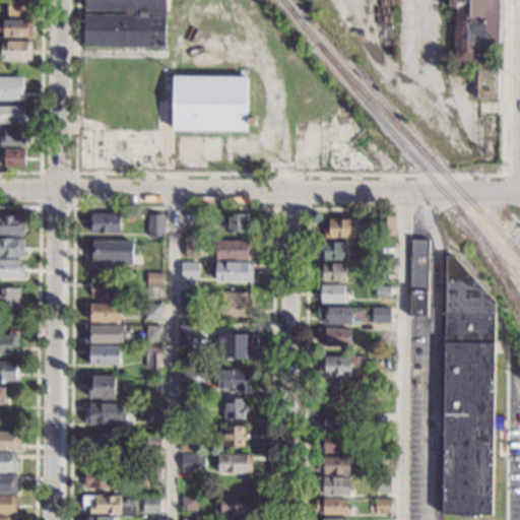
[(33,0),(33,16),(7,16),(7,0),(33,0)]
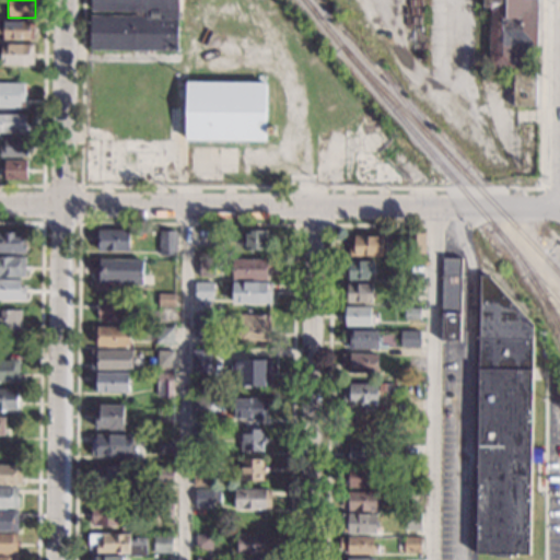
[(179,0),(178,51),(149,50),(149,54),(136,54),(136,51),(90,50),(91,14),(136,15),(136,12),(90,11),(90,0),(179,0)]
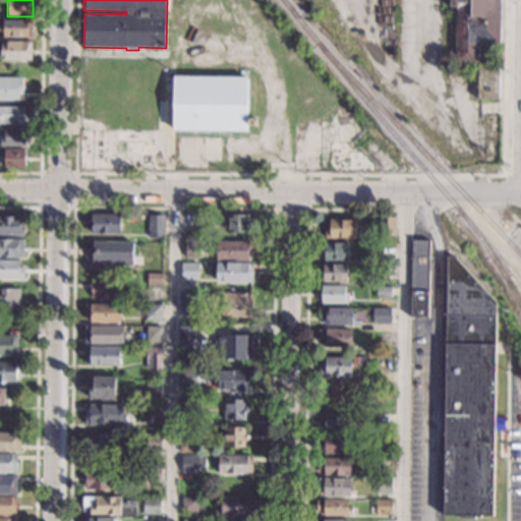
[(500,0),(500,43),(496,43),(496,62),(500,62),(500,100),(477,100),(477,63),(455,63),(455,7),(450,7),(450,0),(500,0)]
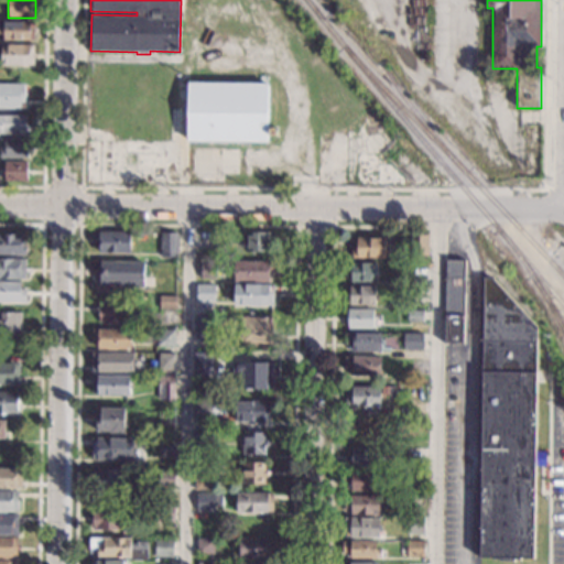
[(34,40),(2,40),(2,34),(0,34),(0,25),(2,25),(2,22),(34,21),(34,40)]
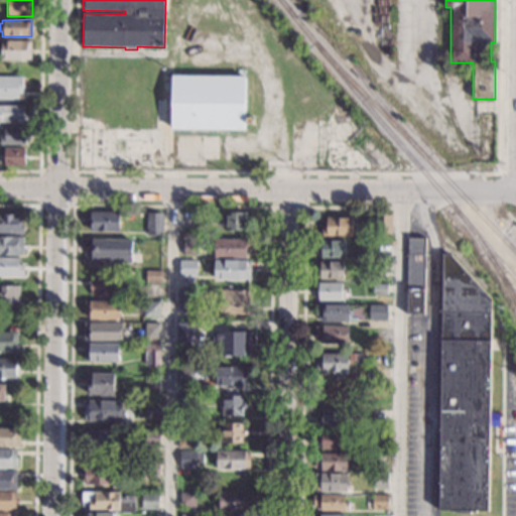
[(31,59),(0,59),(0,40),(31,40),(31,59)]
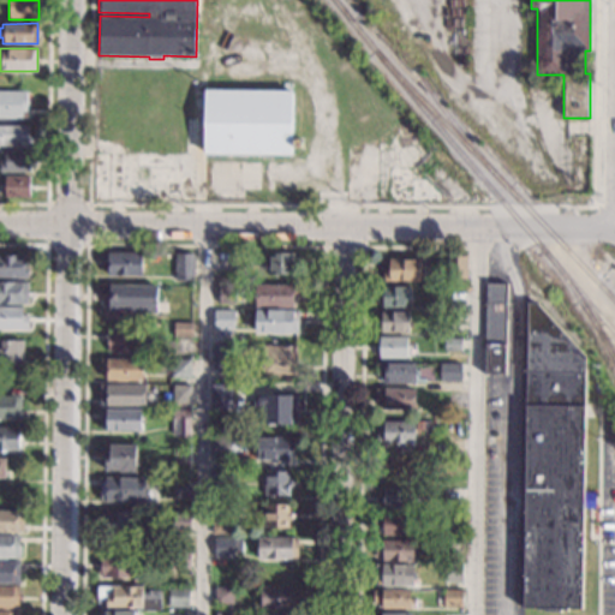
[(292,155),(204,155),(204,89),(292,88),(292,155)]
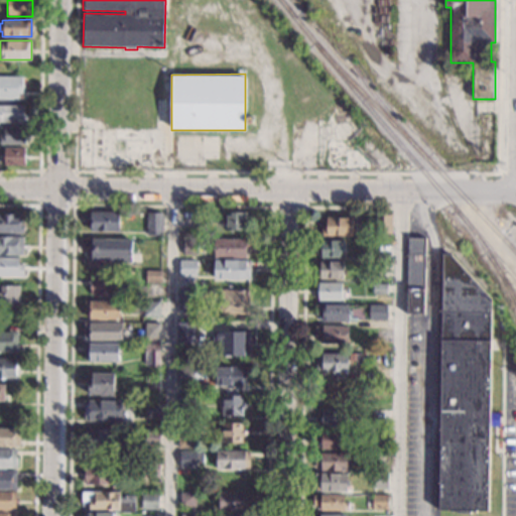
[(22,99),(0,99),(0,76),(22,76),(22,99)]
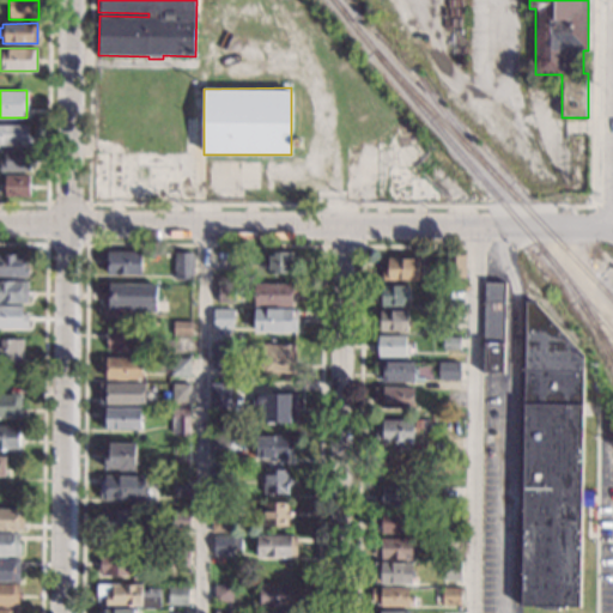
[(377,125),(377,200),(344,200),(344,95),(350,95),(377,125)]
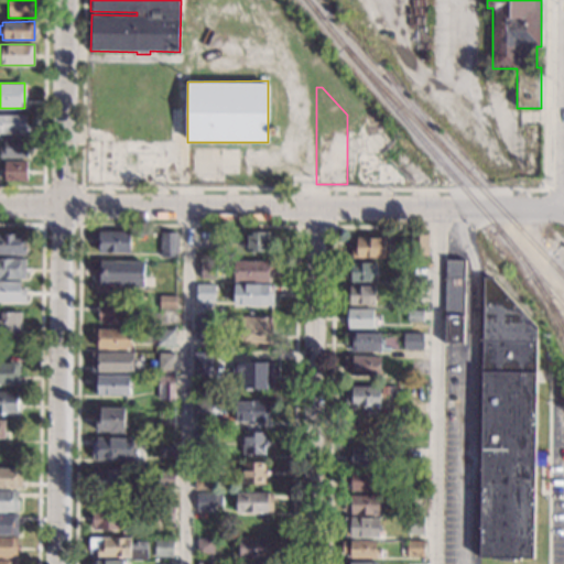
[(179,109),(171,110),(171,140),(179,145),(179,183),(85,184),(85,139),(87,139),(86,91),(179,91),(179,109)]
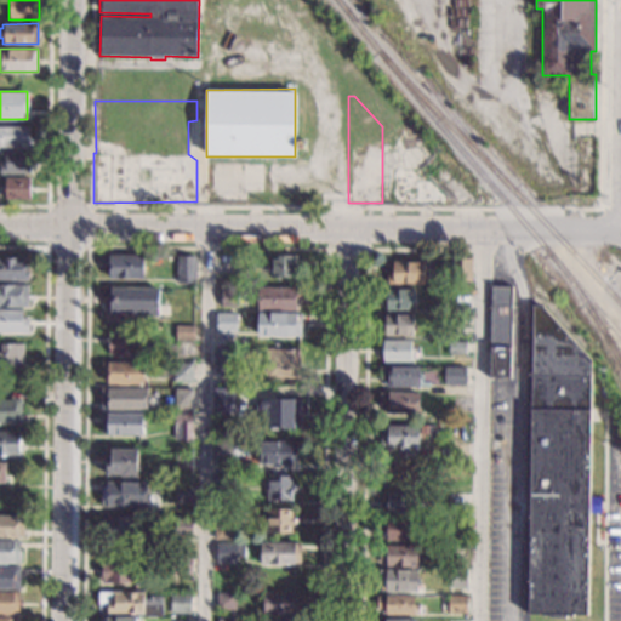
[(29,147),(0,147),(0,126),(29,126),(29,147)]
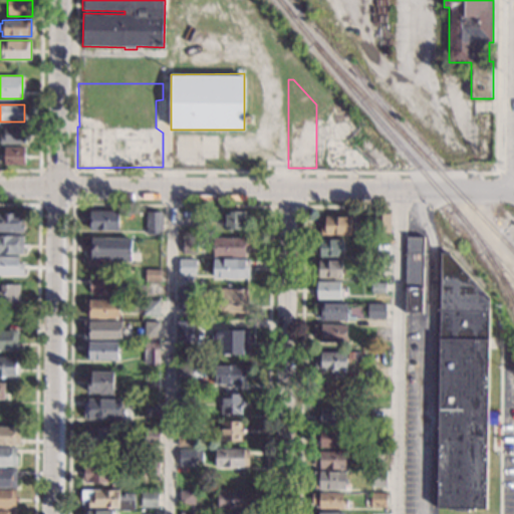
[(25,145),(0,145),(0,136),(2,136),(2,126),(25,126),(25,145)]
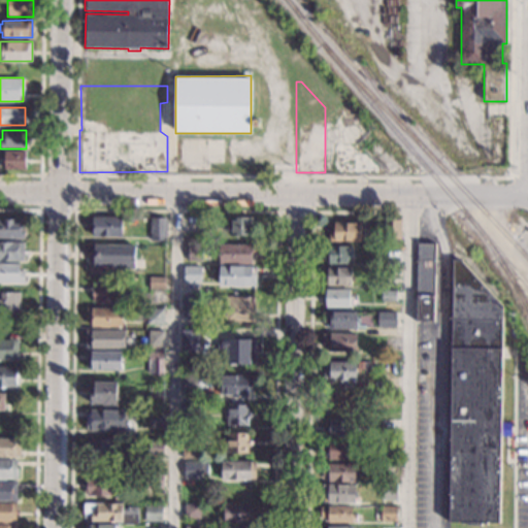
[(377,166),(377,172),(332,172),(332,143),(357,143),(377,166)]
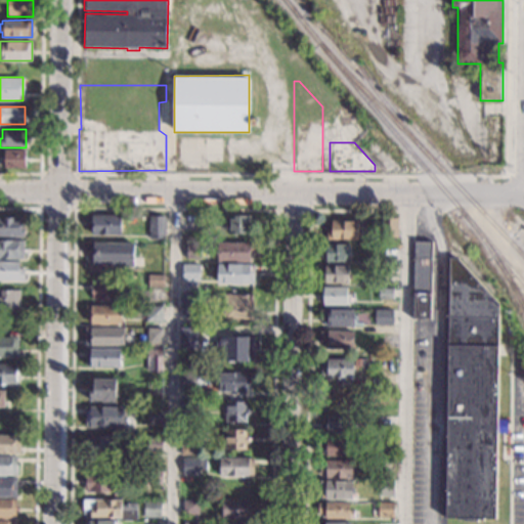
[(26,167),(3,168),(3,150),(26,150),(26,167)]
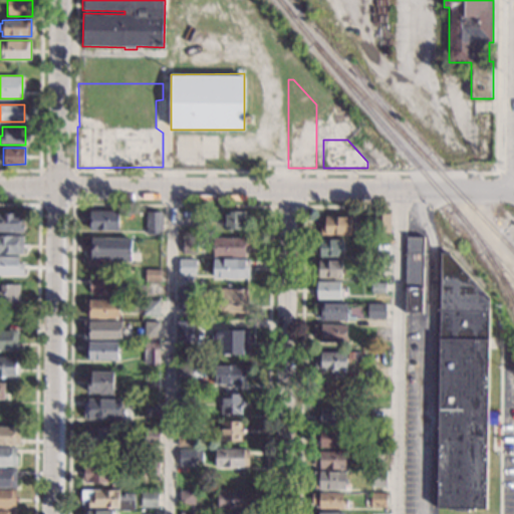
[(119,230),(89,230),(89,222),(84,222),(83,212),(89,212),(89,211),(119,211),(119,230)]
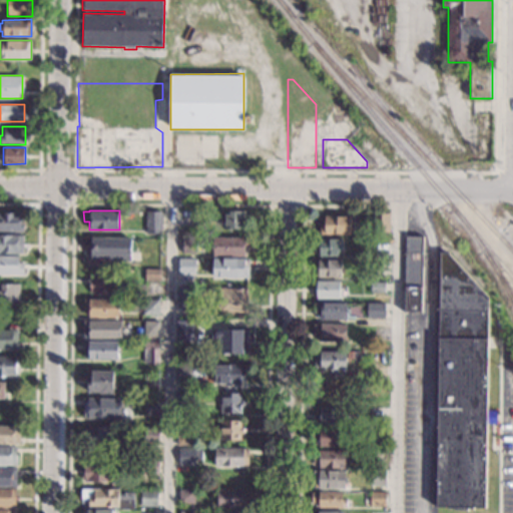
[(246,229),(223,229),(223,224),(218,224),(218,216),(223,215),(223,210),(246,210),(246,229)]
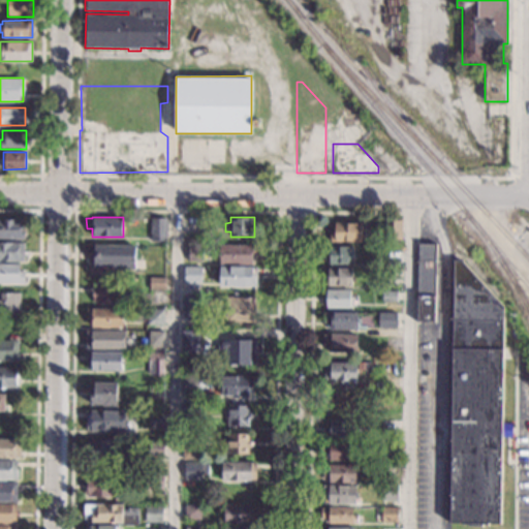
[(166,241),(149,242),(149,218),(166,218),(166,241)]
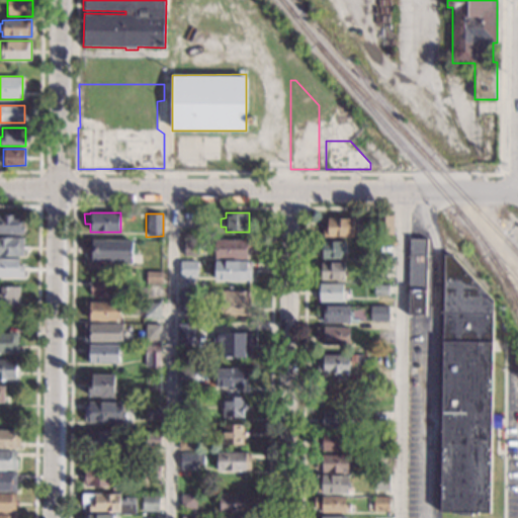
[(21,226),(23,226),(23,234),(0,234),(0,214),(21,214),(21,226)]
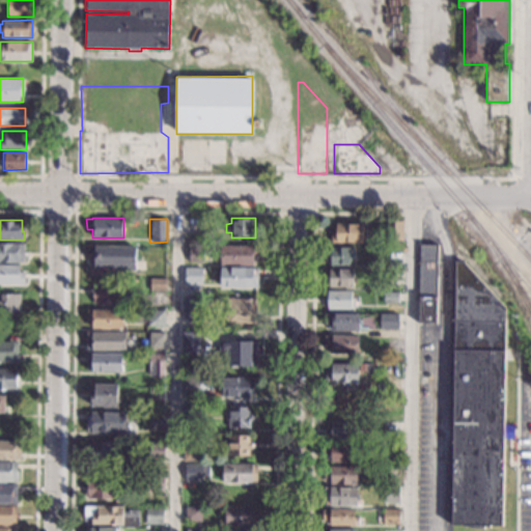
[(403,240),(385,240),(385,220),(403,220),(403,240)]
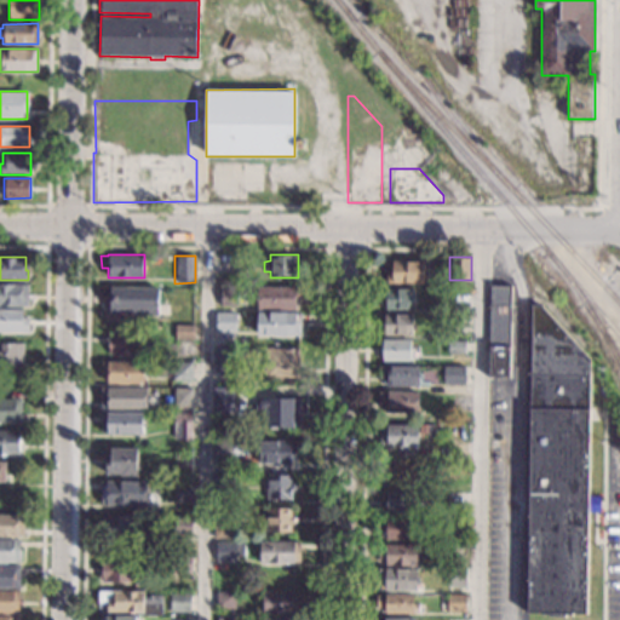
[(424,283),(386,283),(386,271),(390,271),(390,260),(424,260),(424,283)]
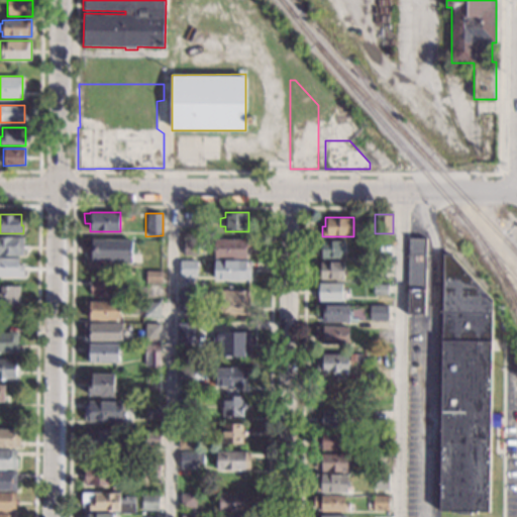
[(23,255),(0,255),(0,236),(23,236),(23,255)]
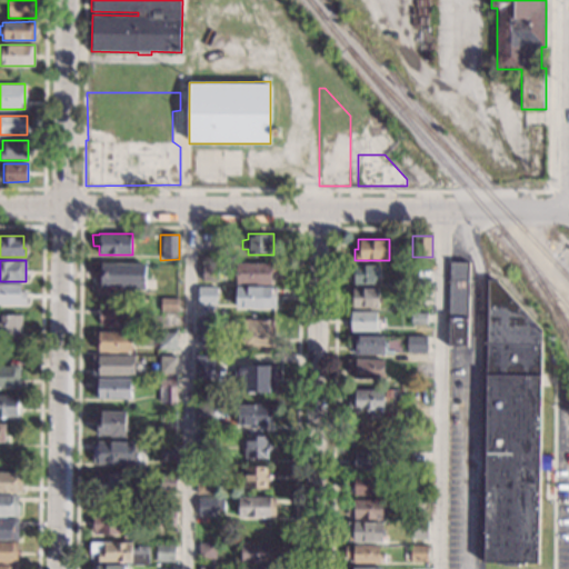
[(469,347),(449,347),(448,261),(469,261),(469,347)]
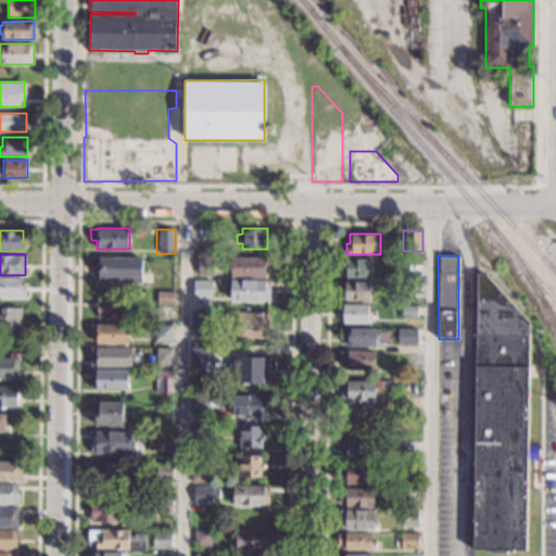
[(270,266),(265,266),(265,278),(230,278),(230,256),(270,256),(270,266)]
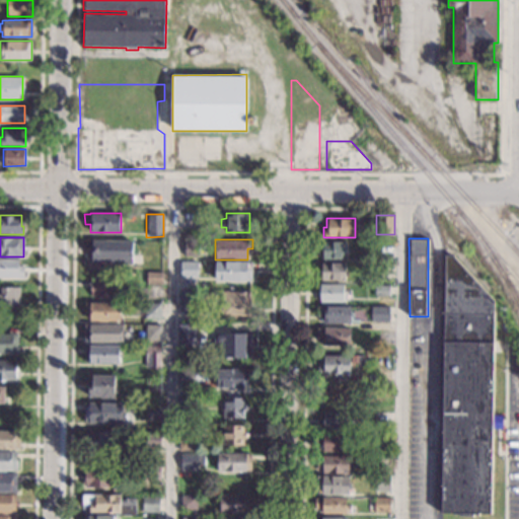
[(133,241),(133,264),(108,264),(108,261),(91,261),(91,240),(133,241)]
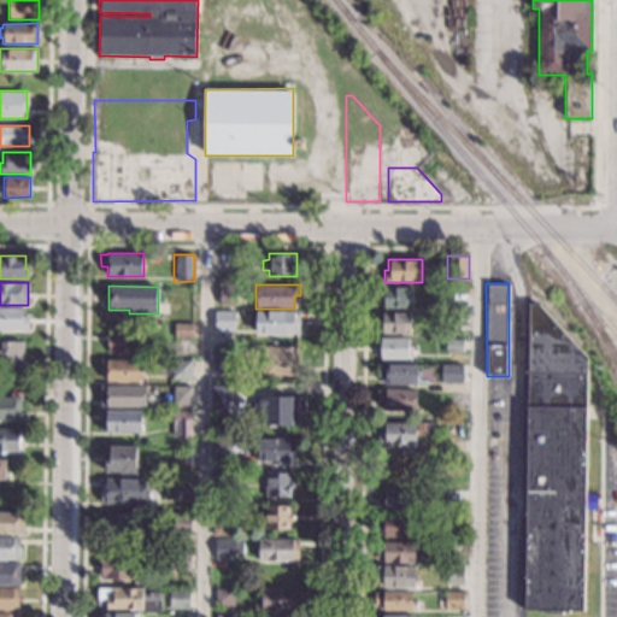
[(236,304),(218,304),(218,286),(236,286),(236,304)]
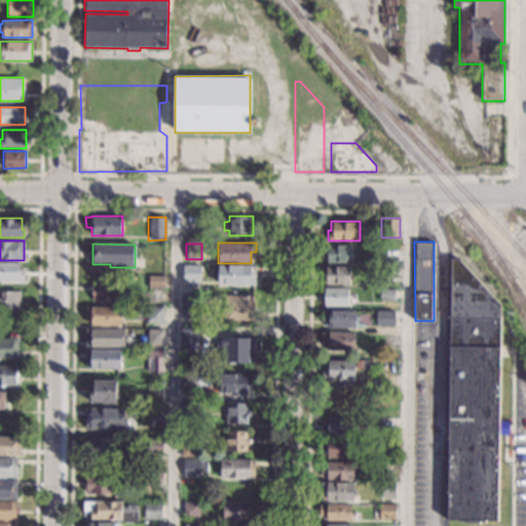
[(352,263),(327,263),(327,246),(352,246),(352,263)]
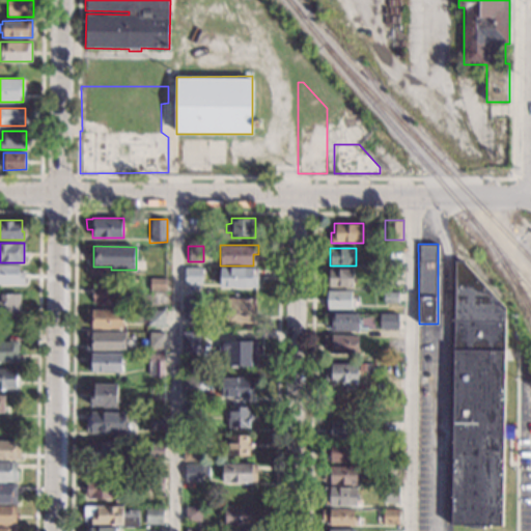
[(505,307),(503,425),(512,425),(512,439),(503,439),(502,526),(491,526),(491,527),(484,527),(484,529),(469,528),(469,527),(463,527),(463,526),(450,526),(453,261),(463,261),(505,307)]
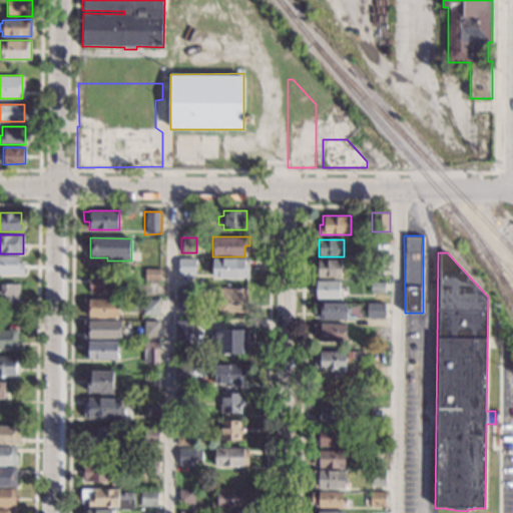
[(18,263),(24,263),(24,275),(0,275),(0,255),(18,255),(18,263)]
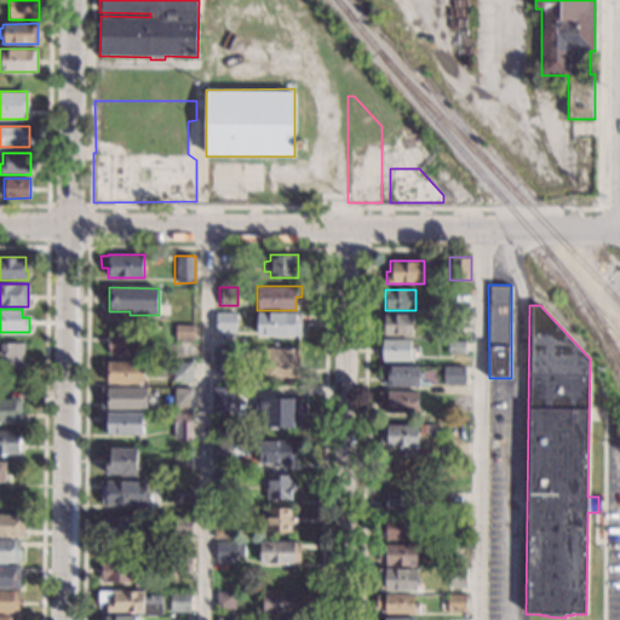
[(236,331),(214,331),(214,313),(236,311),(236,331)]
